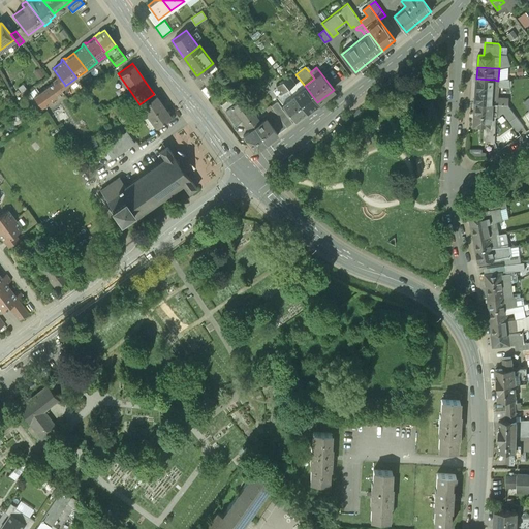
[(207,68),(197,75),(200,80),(210,72),(207,68)]
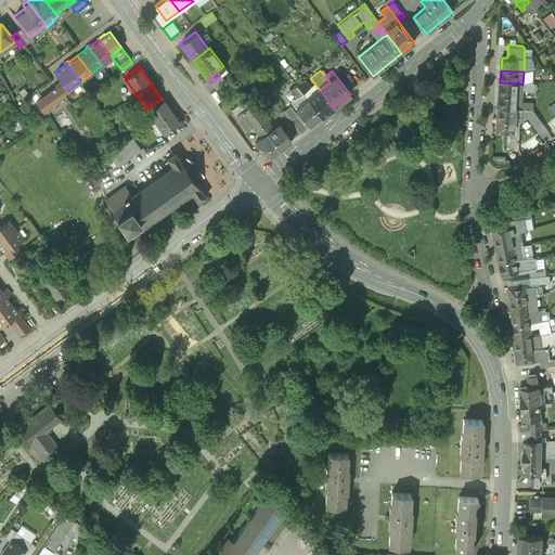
[(220,76),(210,84),(215,89),(224,81),(220,76)]
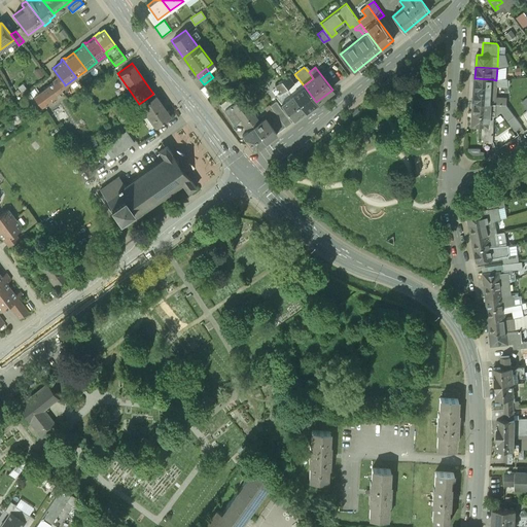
[(57,78),(33,96),(41,106),(56,96),(57,97),(64,92),(61,88),(65,84),(58,75),(57,76),(57,77),(57,78)]
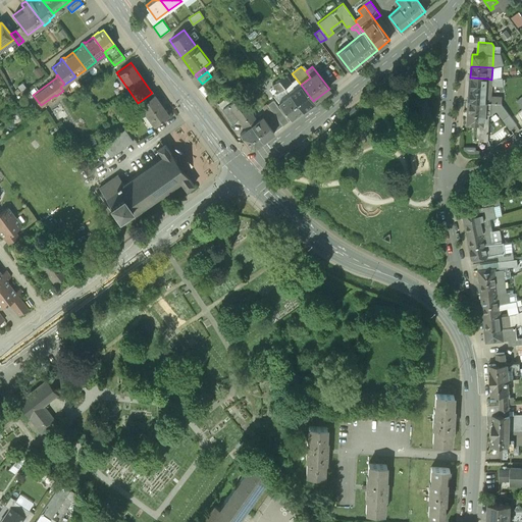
[(284,74),(278,80),(284,87),(291,83),(284,74)]
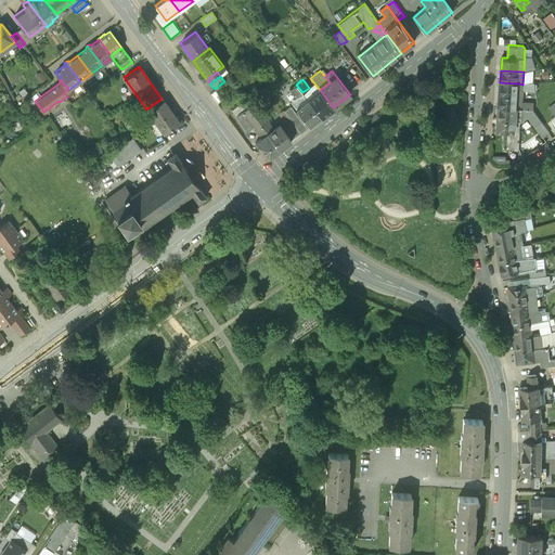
[(518,84),(500,82),(500,95),(517,97),(518,84)]
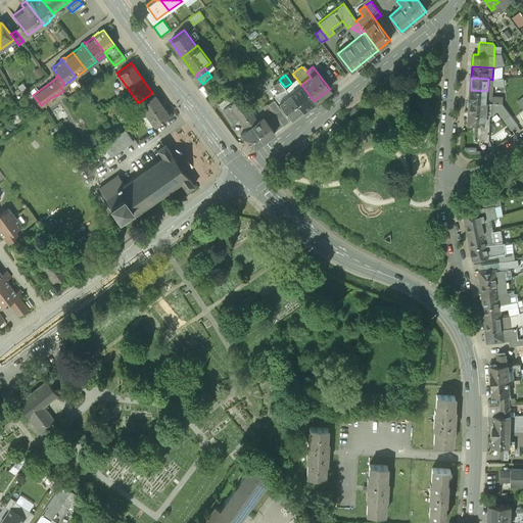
[(285,87),(279,80),(274,84),(280,92),(285,87)]
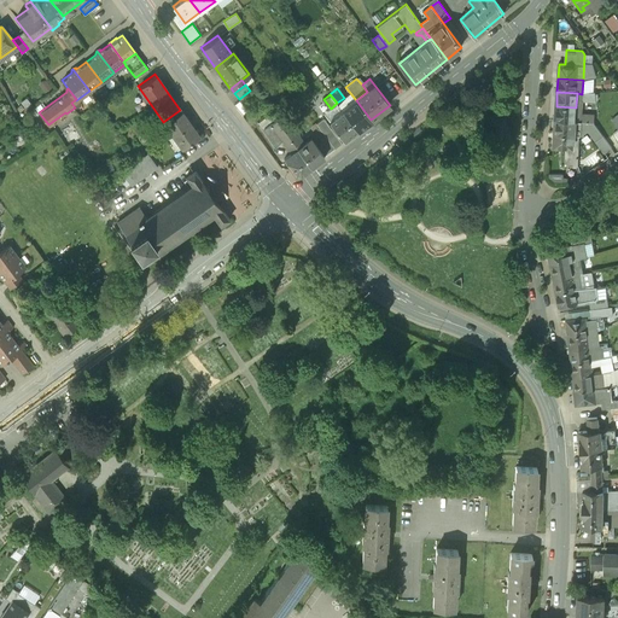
[(356,100),(343,111),(357,130),(371,120),(356,100)]
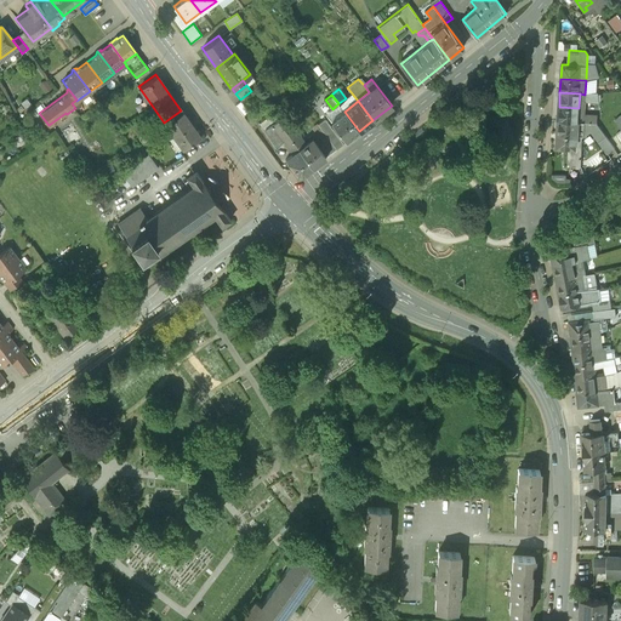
[(579,108),(559,107),(558,120),(577,121),(579,108)]
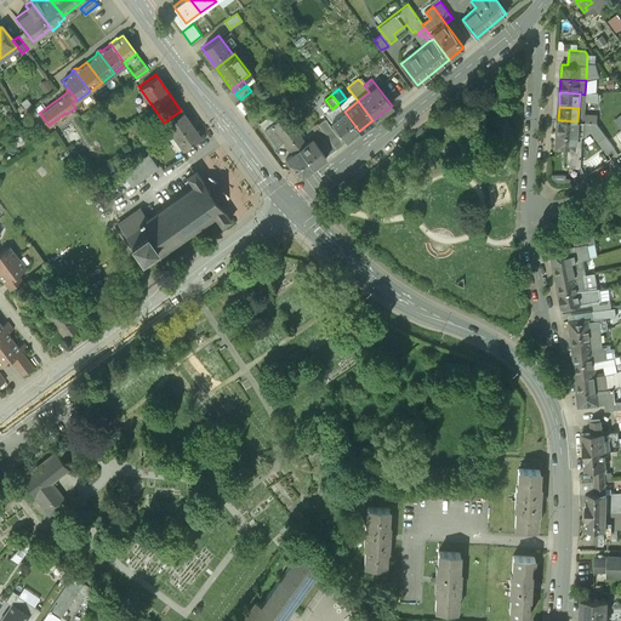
[(164,123),(161,125),(167,134),(171,131),(183,148),(200,136),(182,110),(181,110),(164,123)]
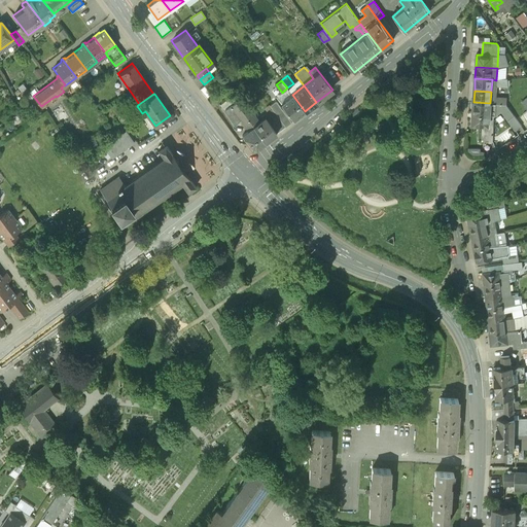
[(305,111),(292,95),(281,104),(293,120),(305,111)]
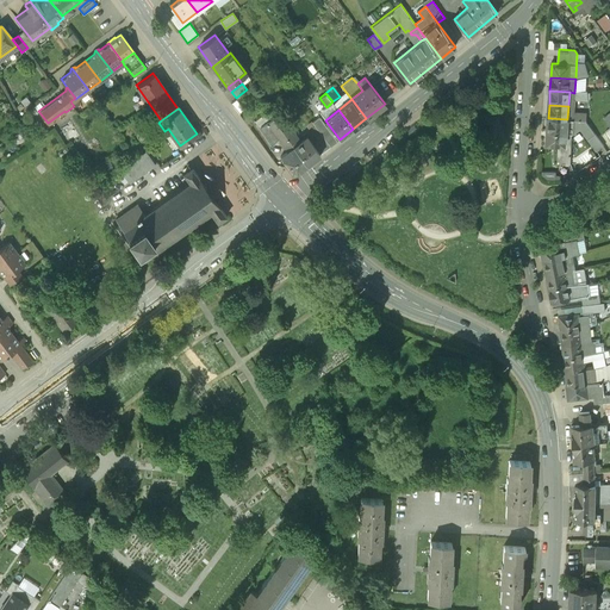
[(269,112),(256,122),(260,128),(273,118),(269,112)]
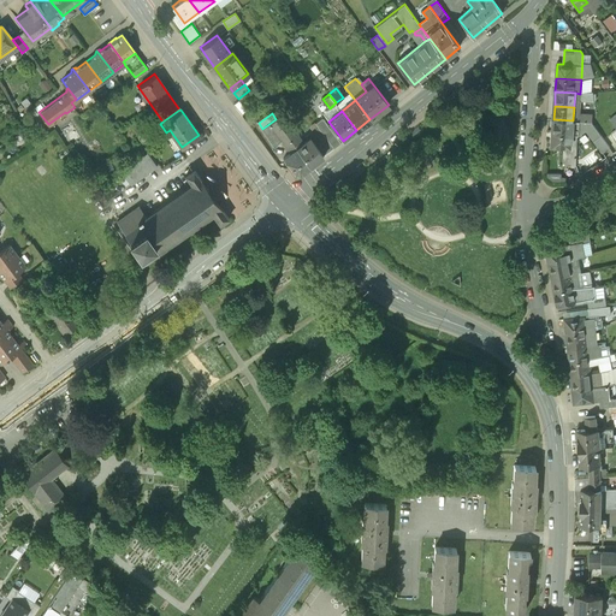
[(282,126),(276,119),(262,129),(272,141),(278,136),(290,153),(283,159),(294,173),(300,173),(309,166),(296,147),(285,131),(282,126)]
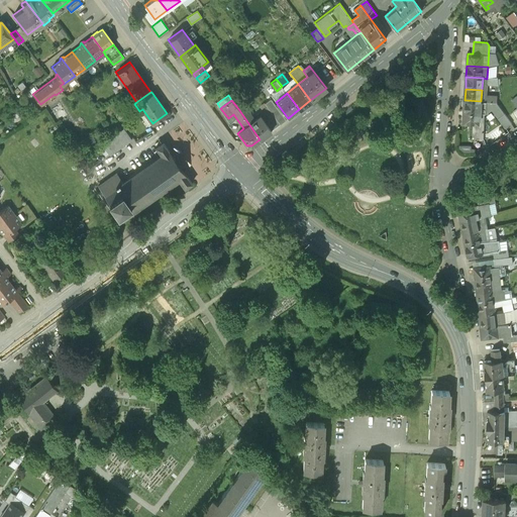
[(481,101),(464,100),(463,112),(481,113),(481,101)]
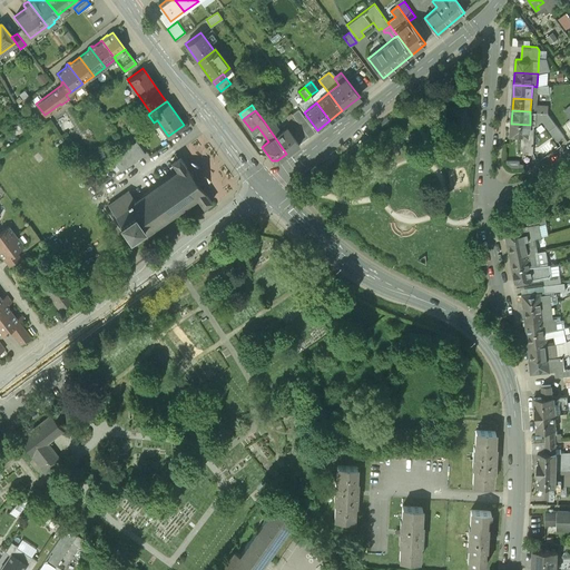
[(267,112),(261,117),(264,121),(271,117),(267,112)]
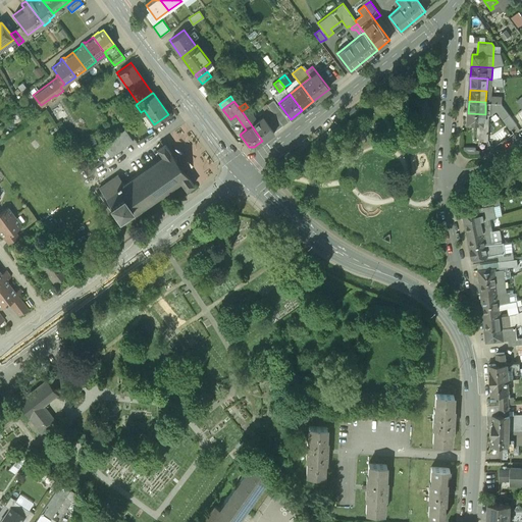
[(273,133),(263,117),(261,118),(256,122),(255,120),(256,119),(248,107),(242,111),(262,141),(273,133)]
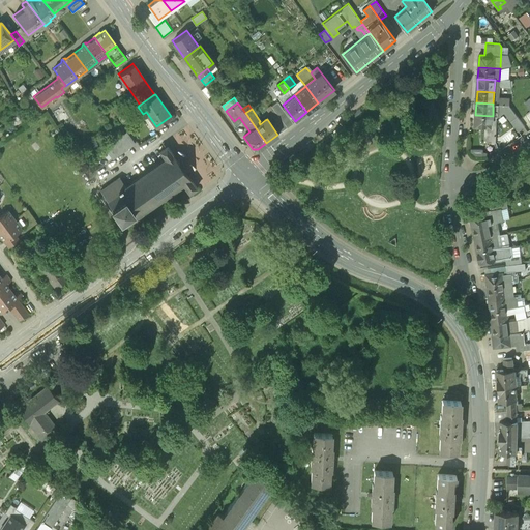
[(280,116),(273,109),(262,117),(265,120),(267,119),(277,135),(287,127),(280,116)]
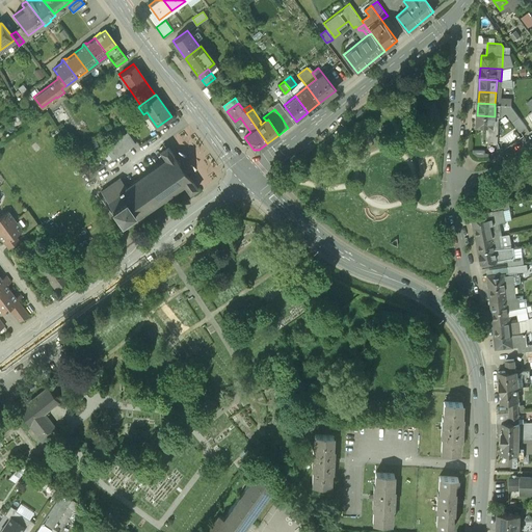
[(294,123),(286,112),(281,116),(288,128),(294,123)]
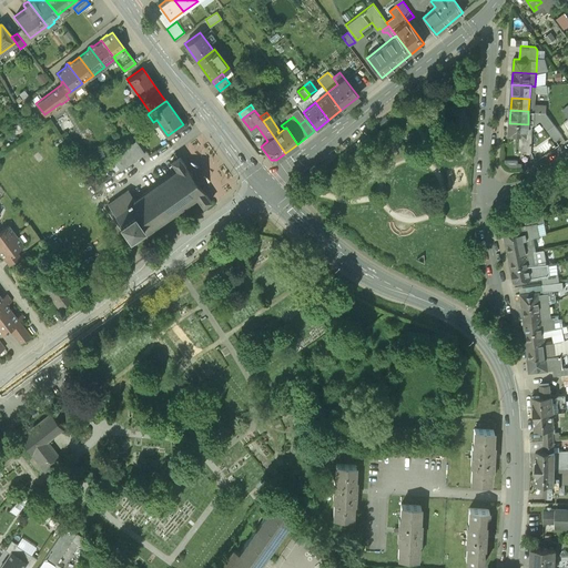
[(528,124),(509,123),(508,135),(520,137),(520,152),(531,153),(533,124),(528,124)]
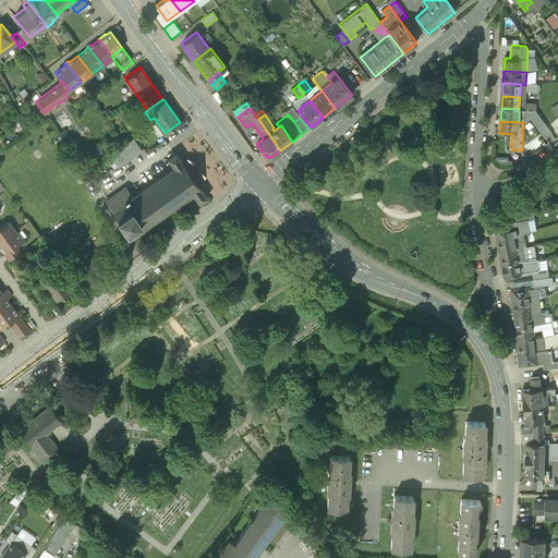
[(133,140),(111,155),(119,166),(141,150),(133,140)]
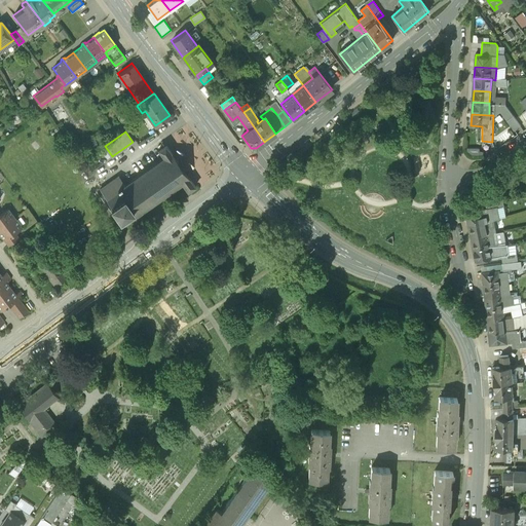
[(163,156),(124,185),(118,176),(107,184),(106,182),(101,186),(102,187),(100,189),(124,223),(182,182),(188,190),(195,185),(165,143),(158,149),(163,156)]
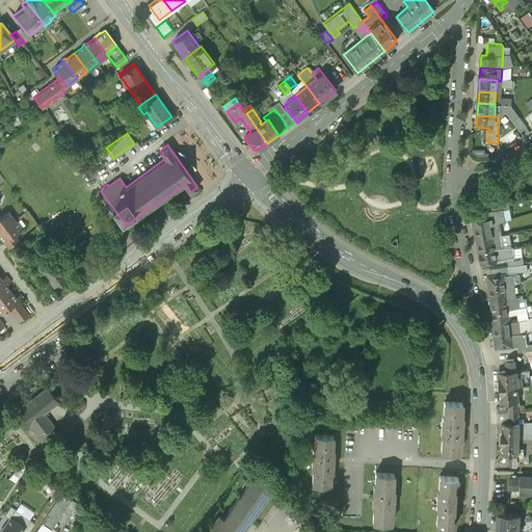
[(508,202),(490,206),(491,212),(502,210),(509,208),(508,202)]
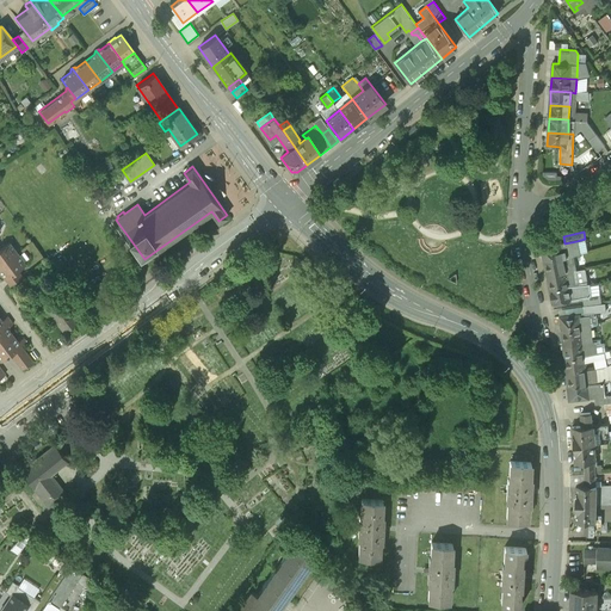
[(565,244),(542,248),(544,263),(563,258),(573,255),(580,254),(576,241),(565,244)]
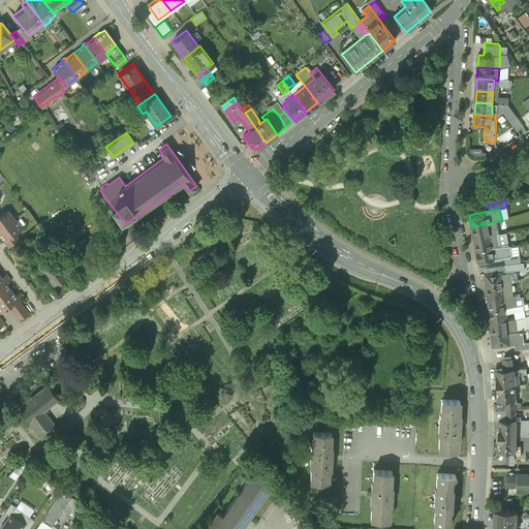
[(0,215),(0,229),(14,219),(7,210),(0,215)]
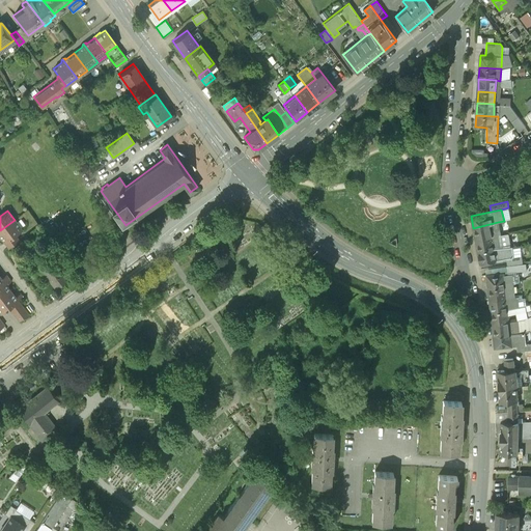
[(15,220),(0,230),(0,236),(4,243),(15,235),(22,229),(15,220)]
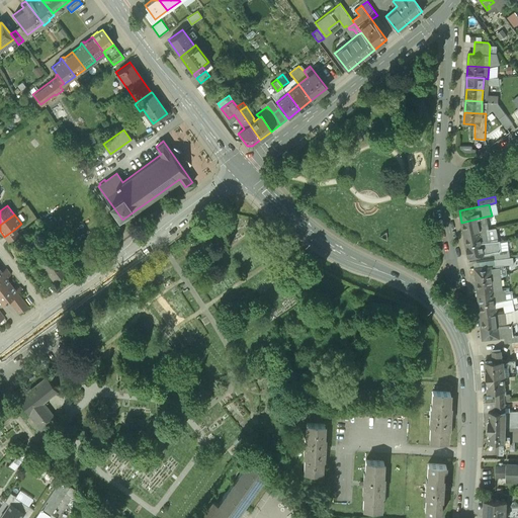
[(492,216),(486,217),(488,229),(497,228),(494,214),(492,216)]
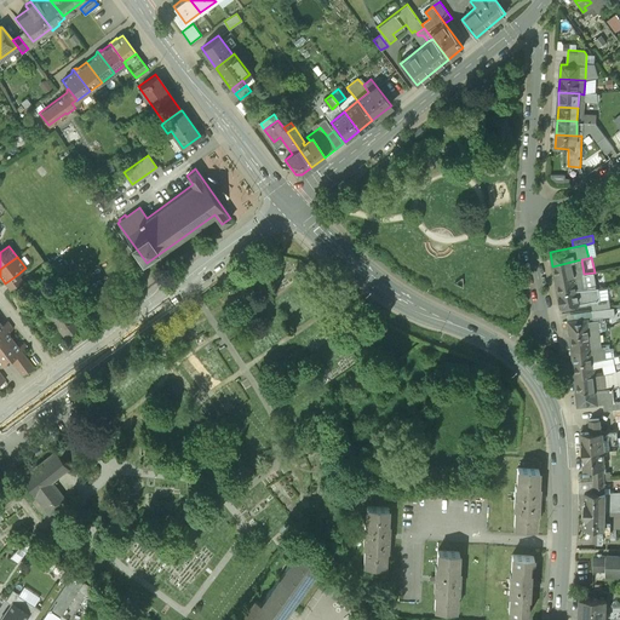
[(572,262),(552,267),(555,280),(574,276),(572,262)]
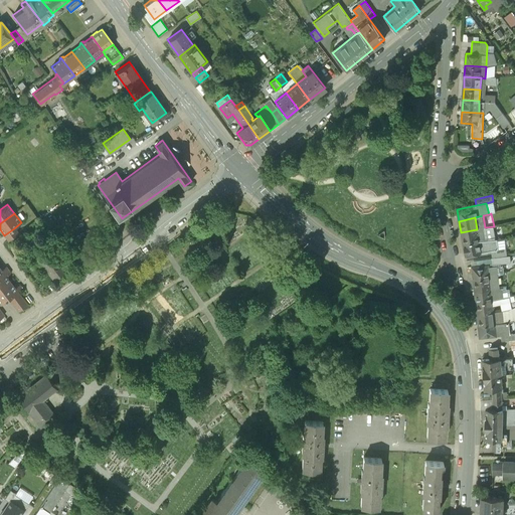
[(14,228),(4,235),(8,240),(17,233),(14,228)]
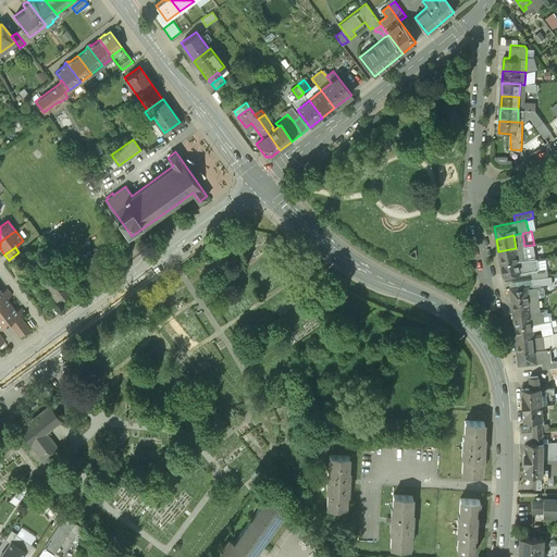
[(516,248),(498,251),(500,264),(519,260),(516,248)]
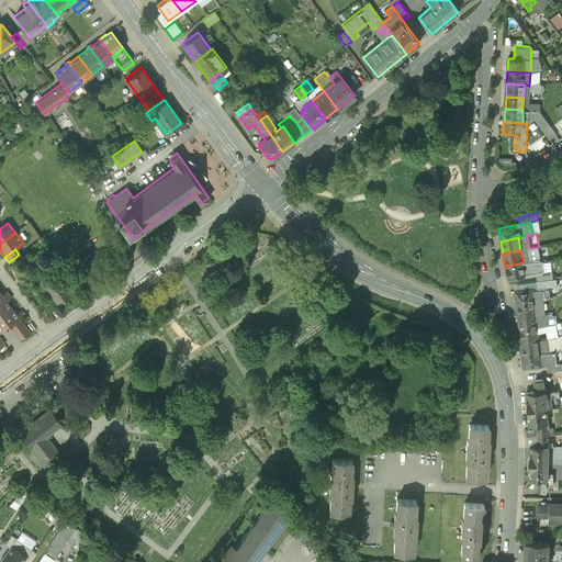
[(524,262),(505,267),(508,280),(536,273),(543,272),(542,260),(524,262)]
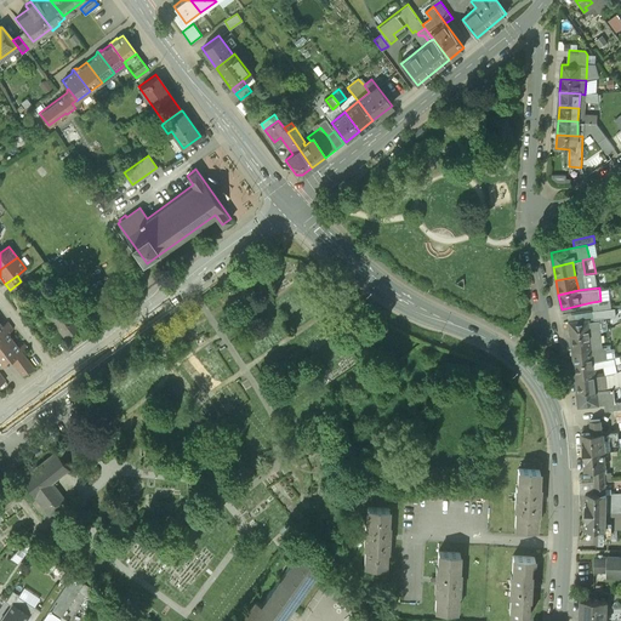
[(600,301),(592,302),(593,311),(607,309),(611,308),(610,298),(600,301)]
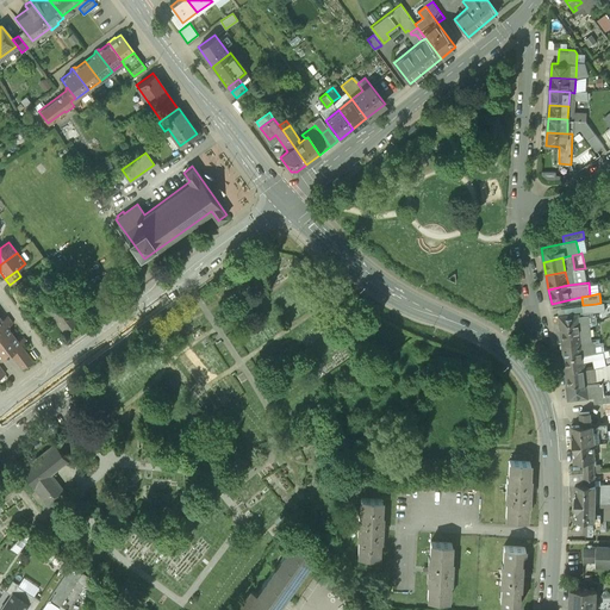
[(583,305),(584,313),(597,311),(596,304),(583,305)]
